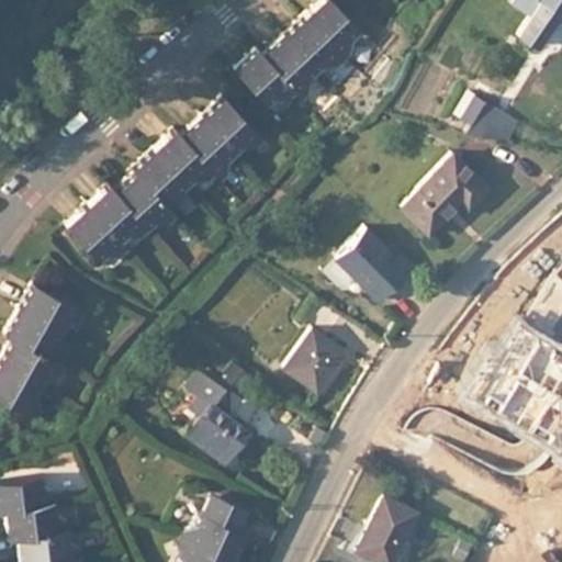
[(312,0),(301,11),(341,54),(351,45),(348,33),(357,26),(329,0),(312,0)]
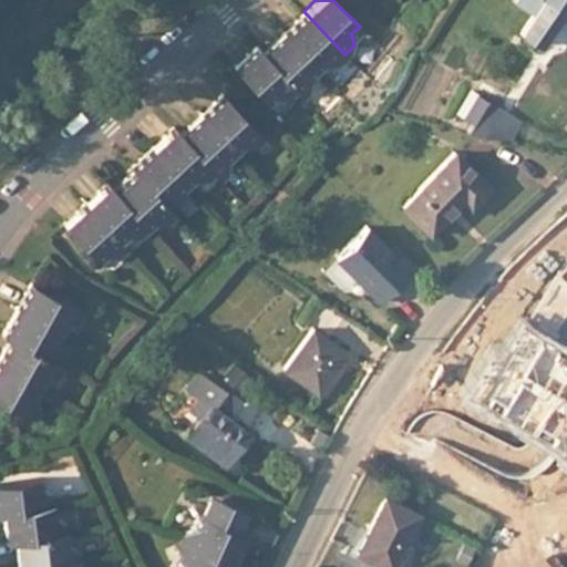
[(566,0),(514,0),(512,4),(532,16),(518,38),(537,50),(556,21),(559,23),(562,22),(565,17),(565,13),(562,12),(566,1),(566,0)]
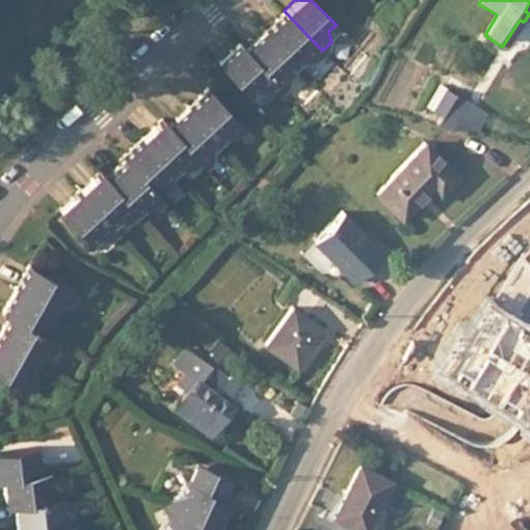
[(284,10),(264,28),(295,62),(302,57),(314,58),(322,51),(284,10)]
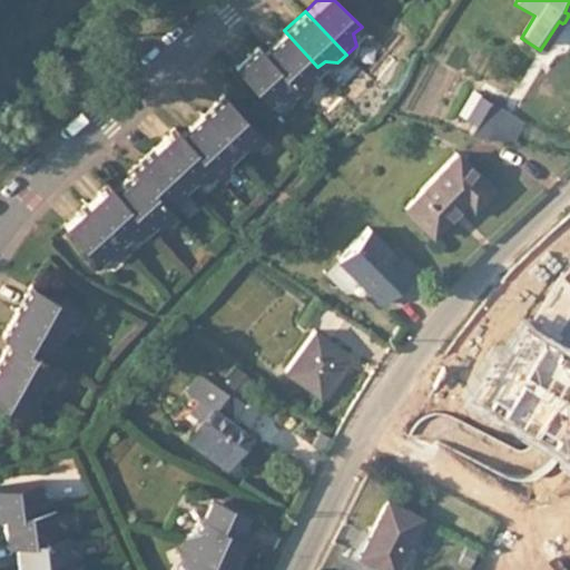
[(296,88),(303,95),(313,86),(311,74),(317,67),(284,30),(262,50),(296,88)]
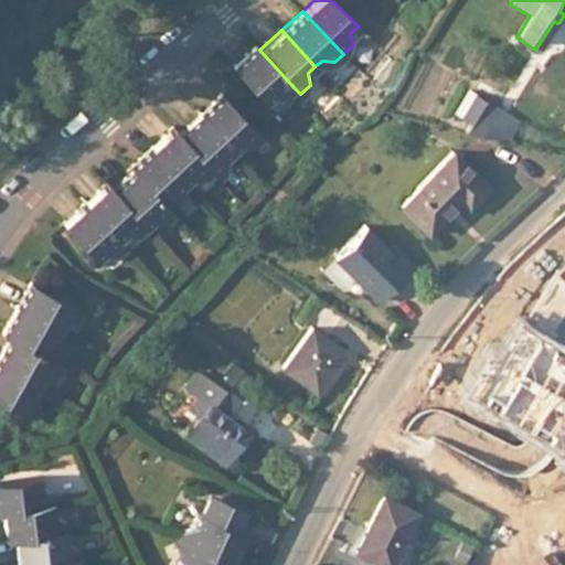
[(294,87),(259,50),(255,44),(233,66),(264,102),(273,94),(284,96),(294,87)]
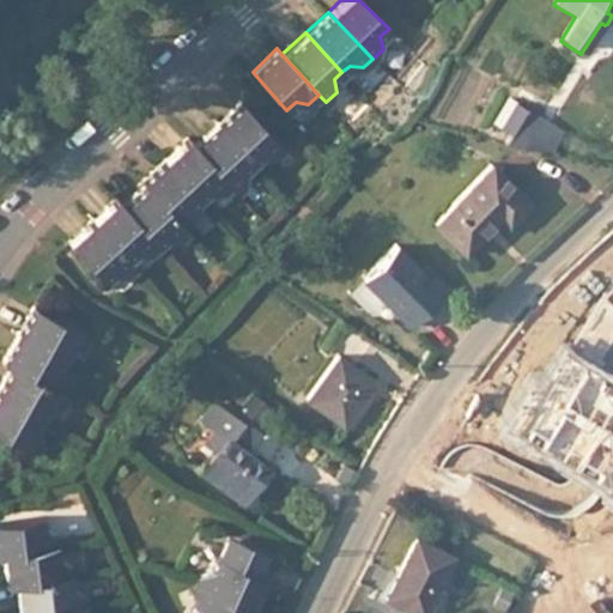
[(242,102),(218,125),(255,165),(265,156),(280,158),(289,152),(242,102)]
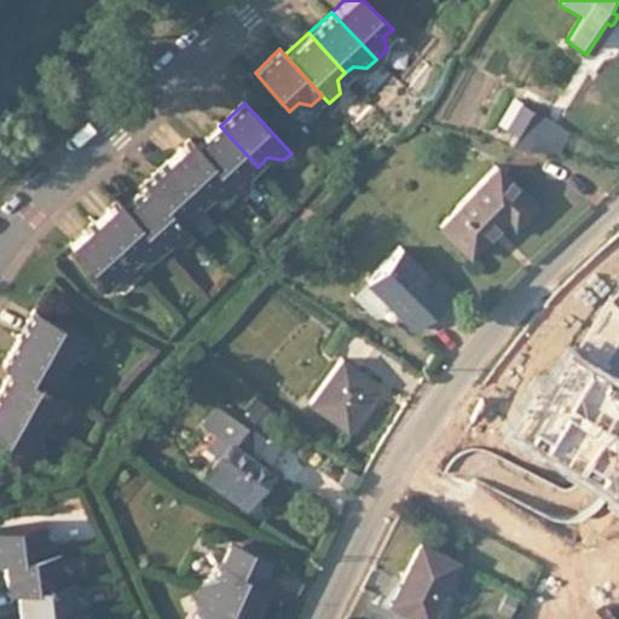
[(502,142),(559,155),(571,133),(522,103),(502,142)]
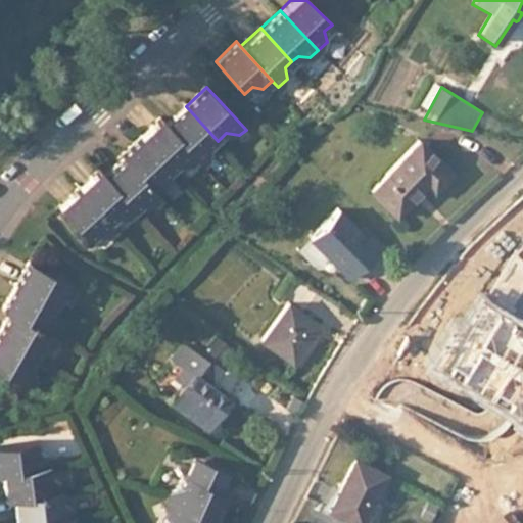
[(218,141),(186,106),(167,125),(199,160),(204,165),(212,158),(212,146),(218,141)]
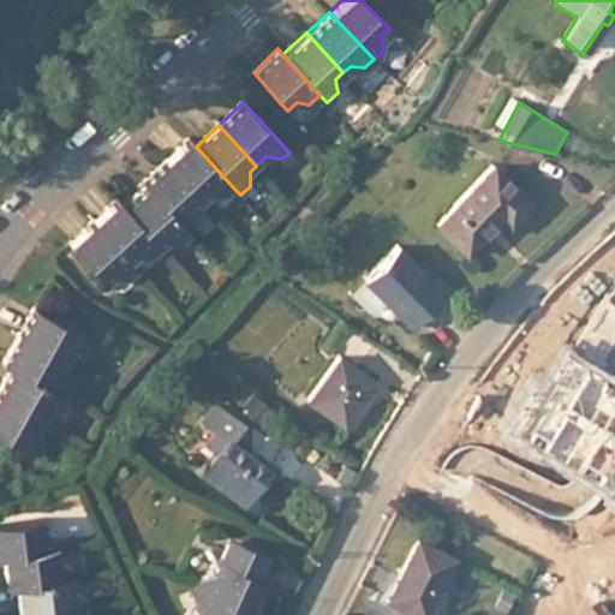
[(196,147),(190,139),(167,160),(204,201),(210,196),(224,197),(234,189),(196,147)]
